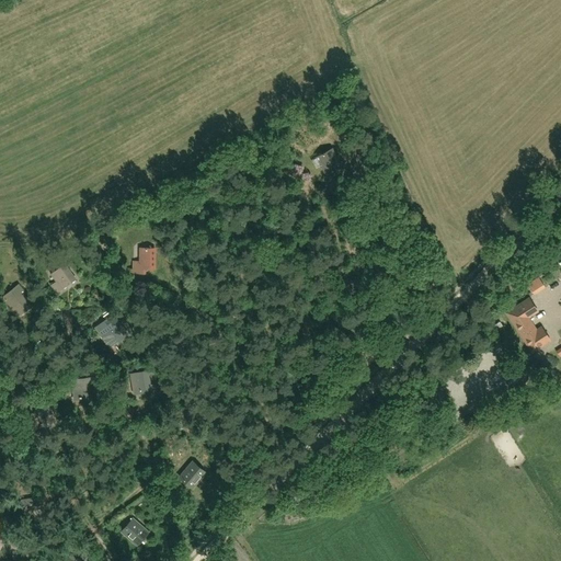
[(340,163),(332,149),(317,158),(325,172),(338,165),(339,168),(342,167),(341,163),(340,163)]
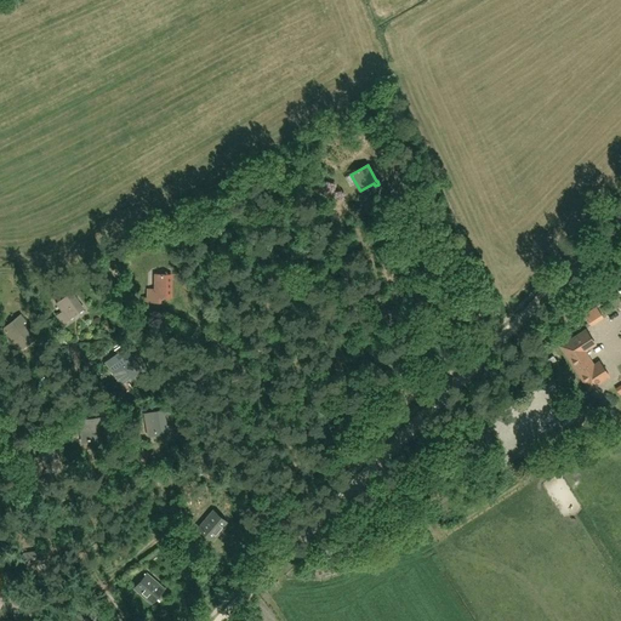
[(147,289),(147,296),(147,302),(160,303),(160,298),(172,298),(172,274),(154,274),(154,289),(147,289)]
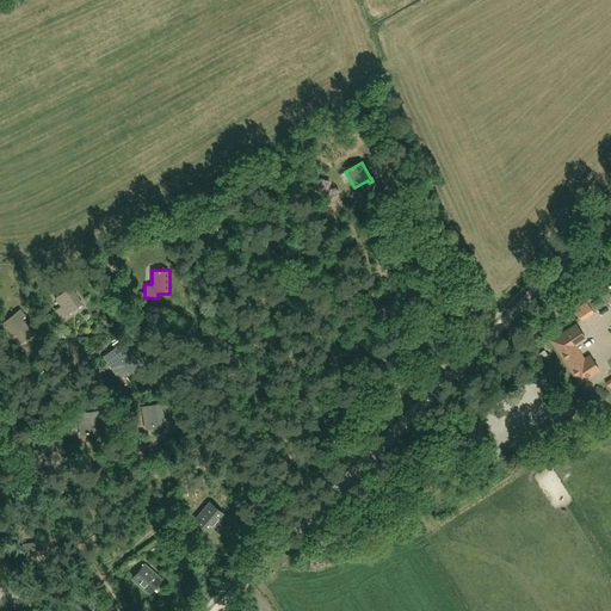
[(75,308),(81,303),(74,292),(73,292),(71,288),(56,297),(56,298),(56,300),(62,307),(56,310),(62,319),(68,314),(68,313),(72,310),(73,312),(76,309),(75,308)]
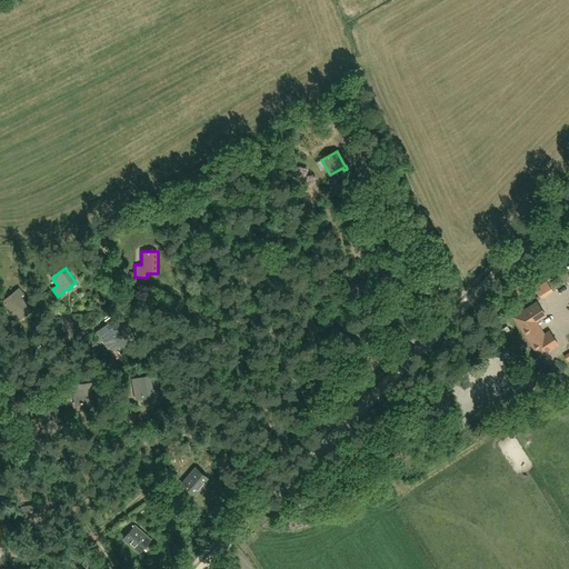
[(541,297),(551,290),(546,282),(536,289),(541,297)]
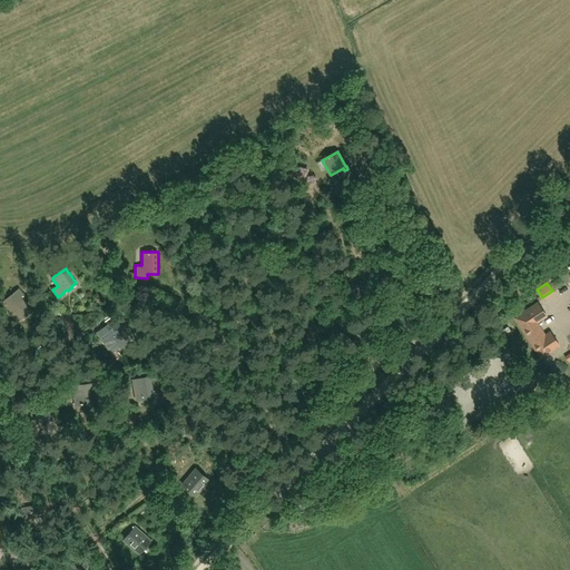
[(3,304),(17,322),(30,313),(33,311),(30,307),(28,310),(19,298),(22,296),(19,291),(16,293),(17,294),(5,303),(3,304)]
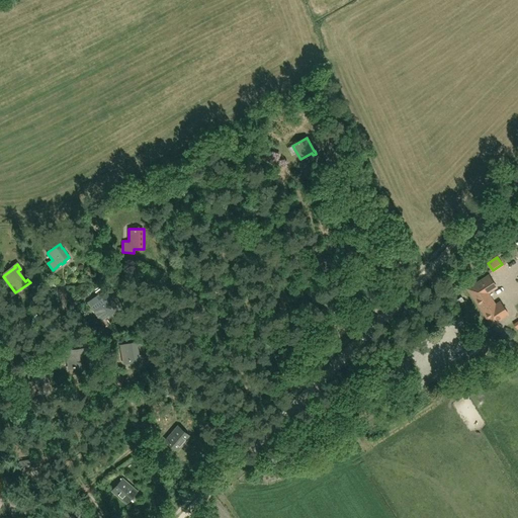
[(469,290),(475,297),(491,324),(506,315),(500,305),(497,306),(496,307),(490,311),(482,297),(487,294),(480,284),(469,290)]
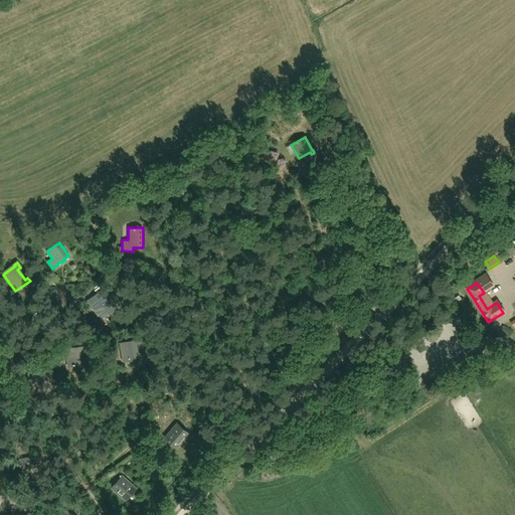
[(105,289),(100,292),(100,293),(88,301),(100,317),(116,305),(105,289)]
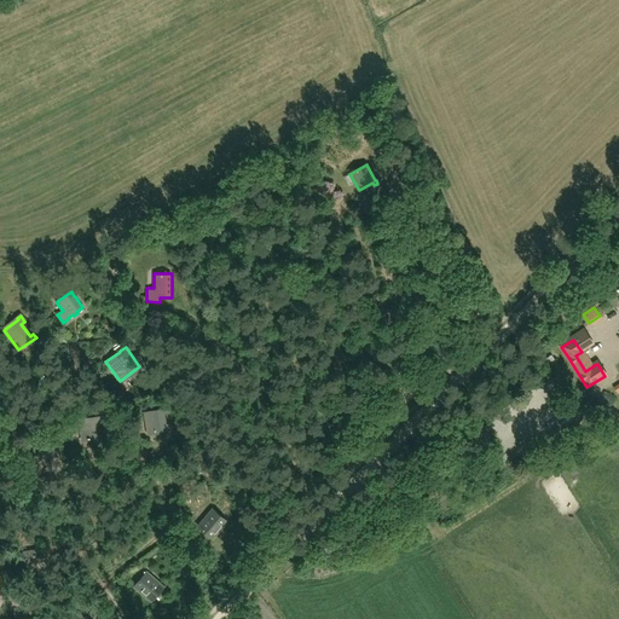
[(166,429),(163,415),(167,415),(166,410),(162,410),(162,411),(145,415),(149,433),(154,432),(155,433),(156,432),(166,429)]
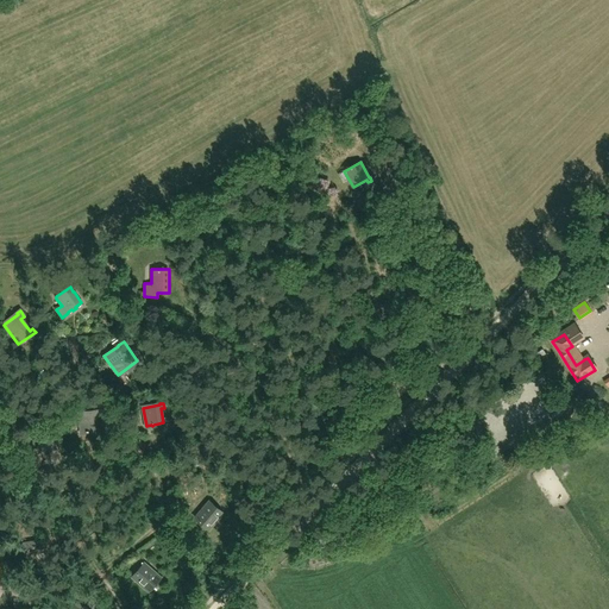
[(79,412),(81,431),(87,429),(87,431),(89,431),(89,429),(98,428),(99,435),(96,414),(101,413),(100,408),(96,409),(80,412),(79,412)]
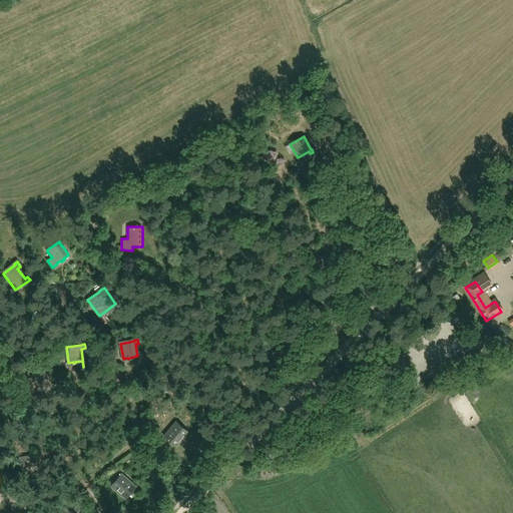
[(175,422),(164,436),(175,446),(187,432),(175,422)]
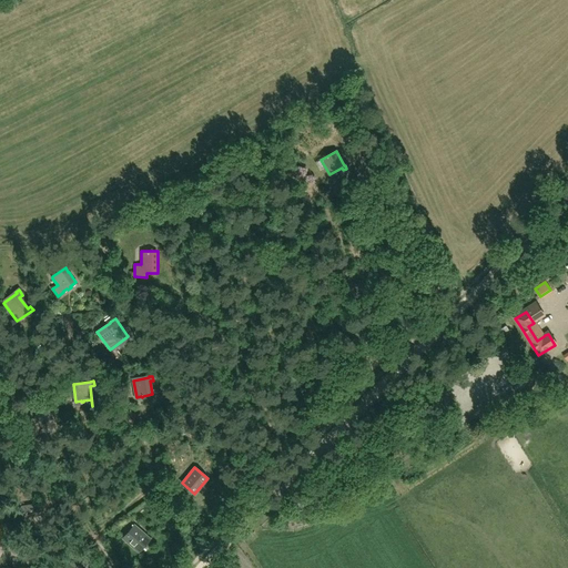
[(42,505),(20,509),(21,519),(44,516),(42,505)]
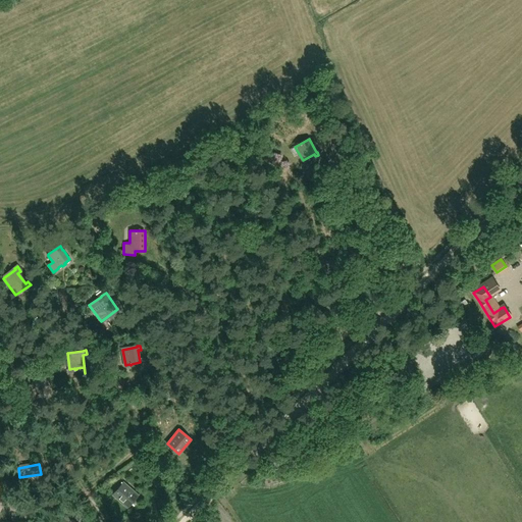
[(113,494),(127,507),(138,494),(123,482),(113,494)]
